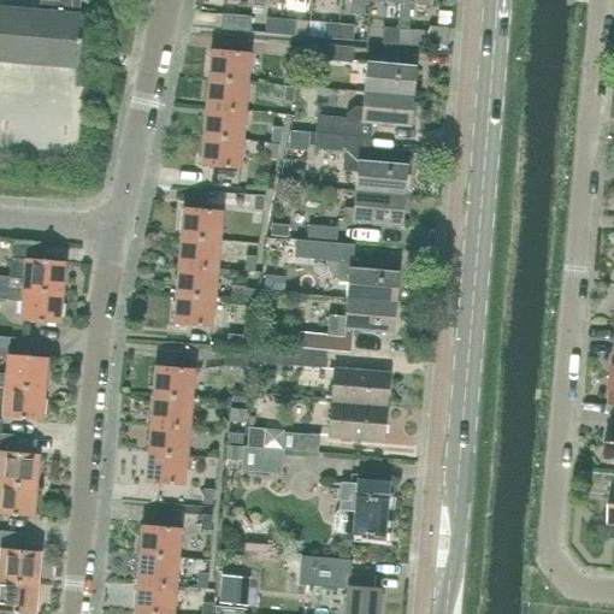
[(43,0),(42,12),(0,7),(0,58),(78,65),(82,16),(78,16),(80,0),(43,0)]
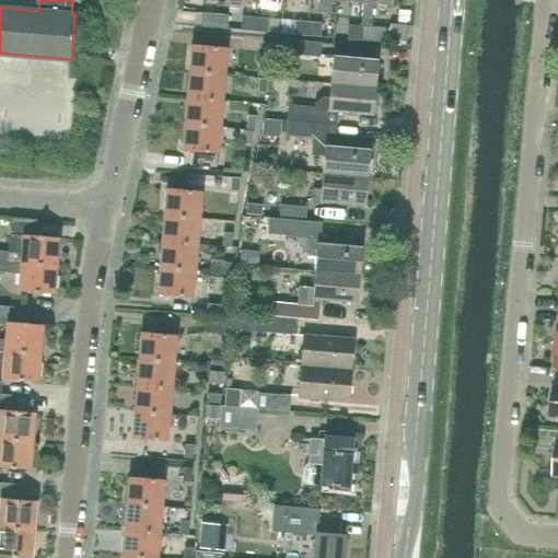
[(229,27),(230,14),(204,11),(202,25),(229,27)]
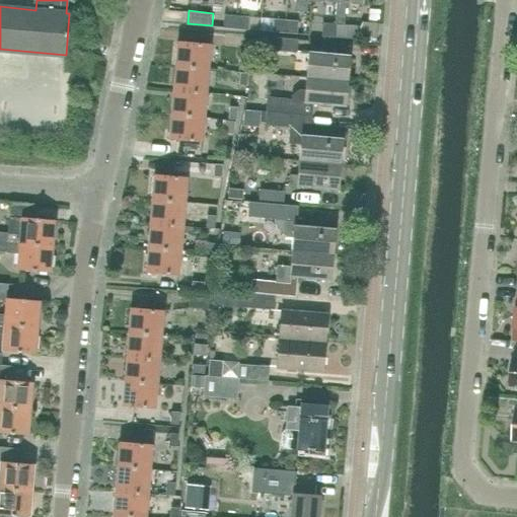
[(236,27),(237,15),(225,14),(224,26),(236,27)]
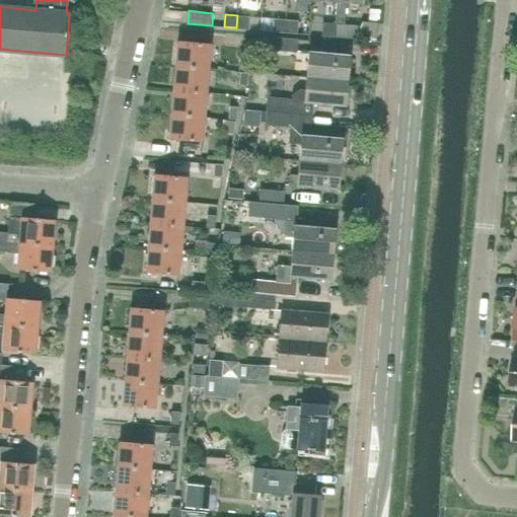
[(261,16),(238,15),(237,15),(236,27),(260,29),(261,16)]
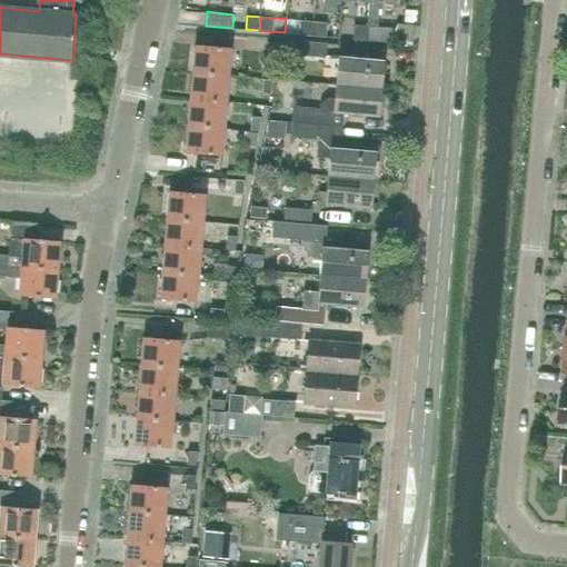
[(314,35),(315,21),(301,20),(300,33),(314,35)]
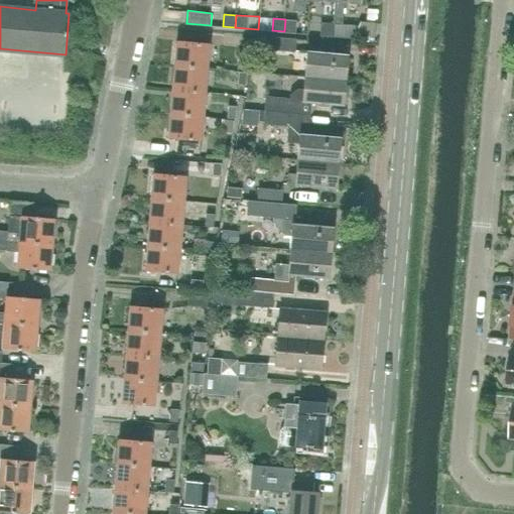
[(285,19),(284,31),(296,32),(297,20),(285,19)]
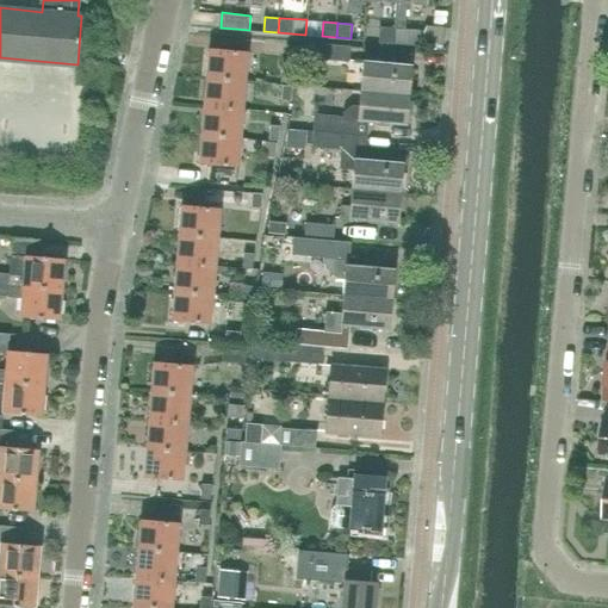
[(426,30),(395,28),(380,26),(379,41),(425,45),(426,30)]
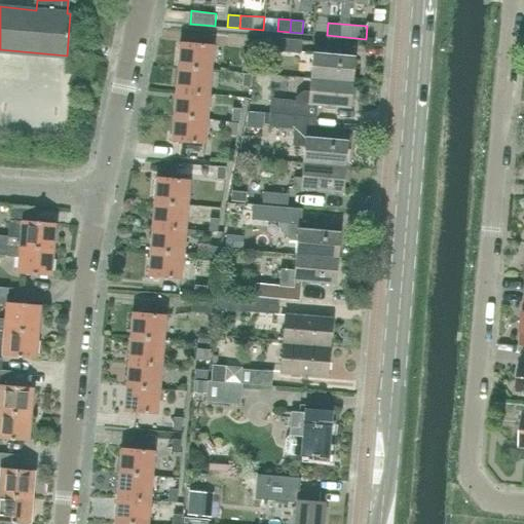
[(249,37),(248,45),(261,46),(262,38),(249,37)]
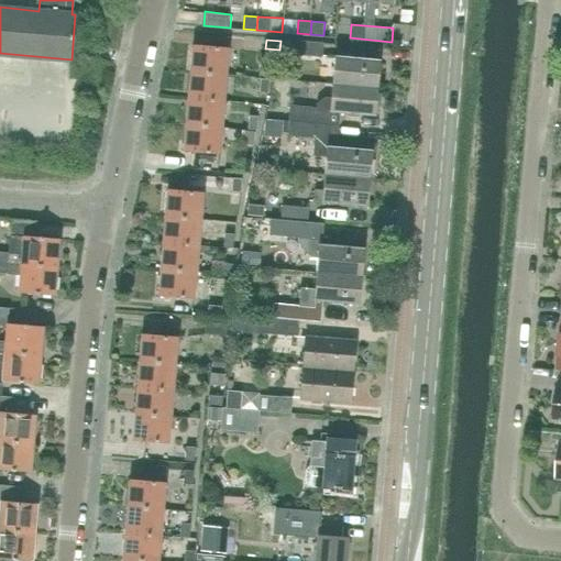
[(323,57),(323,54),(325,42),(287,40),(286,51),(296,52),(295,55),(323,57)]
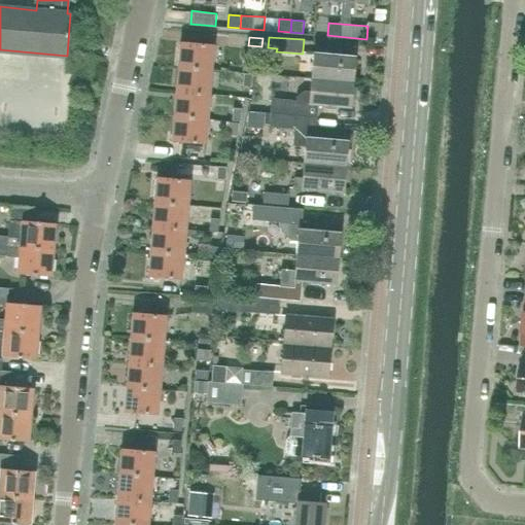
[(213,70),(215,44),(181,41),(179,67),(213,70)]
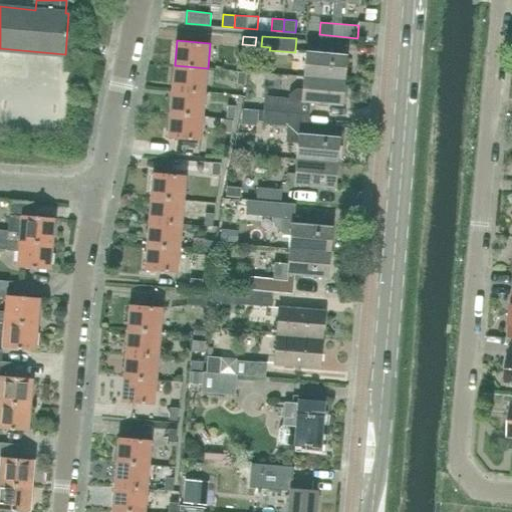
[(345,78),(347,53),(307,50),(305,75),(345,78)]
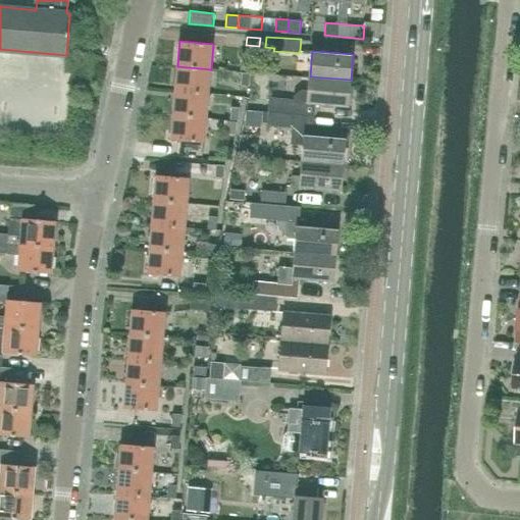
[(209,94),(211,69),(177,66),(175,91),(209,94)]
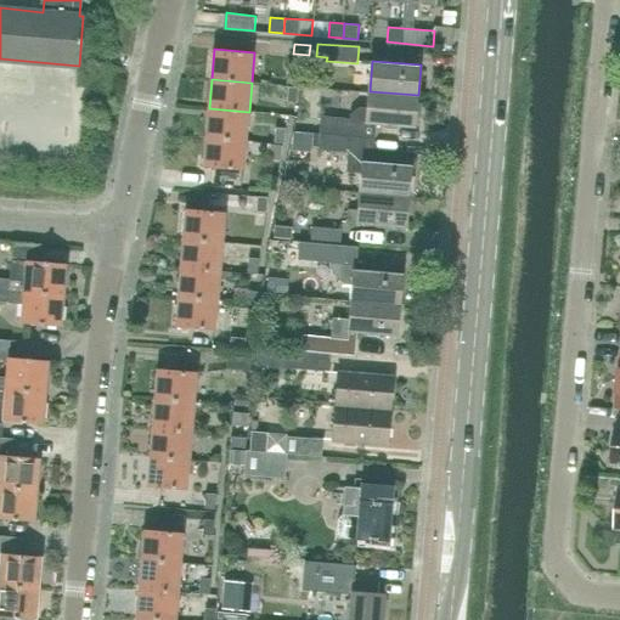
[(298,102),(300,88),(291,86),(288,101),(298,102)]
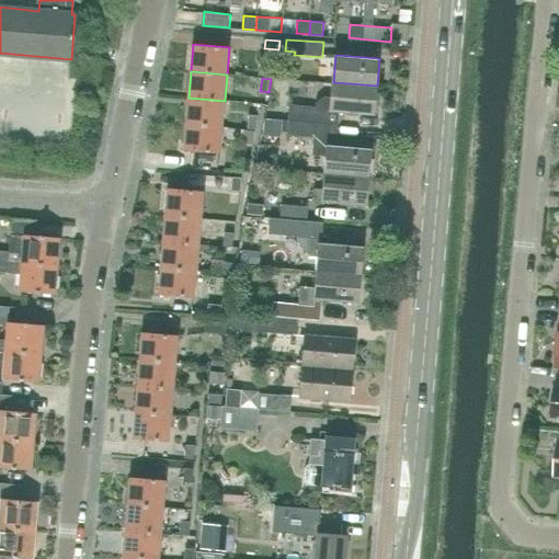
[(375,113),(377,86),(333,82),(331,98),(324,97),(318,104),(317,109),(291,106),(289,121),(329,124),(330,110),(375,113)]
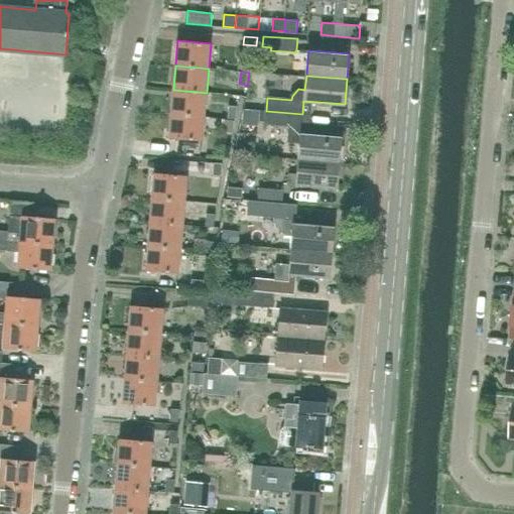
[(205,117),(207,93),(173,90),(171,114),(205,117)]
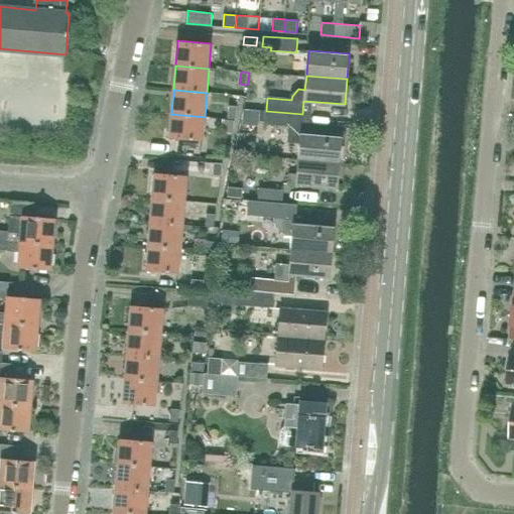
[(236,117),(237,106),(225,105),(224,116),(236,117)]
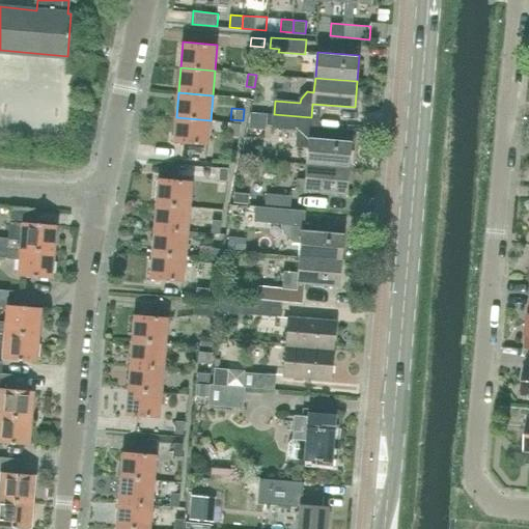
[(252,112),(251,124),(266,124),(267,113),(252,112)]
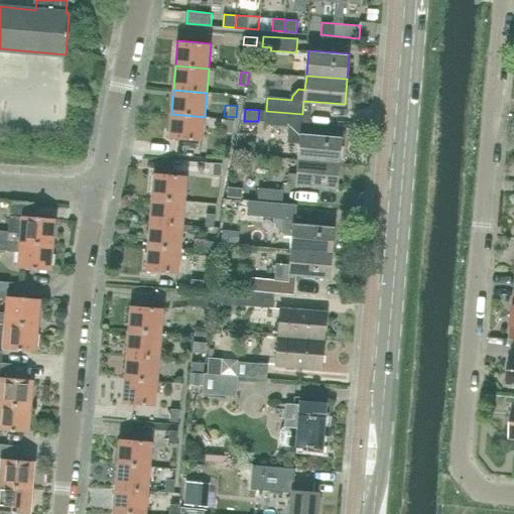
[(310,115),(302,114),(266,111),(265,124),(289,126),(288,134),(292,134),(291,142),(299,142),(298,158),(340,161),(342,137),(308,134),(310,115)]
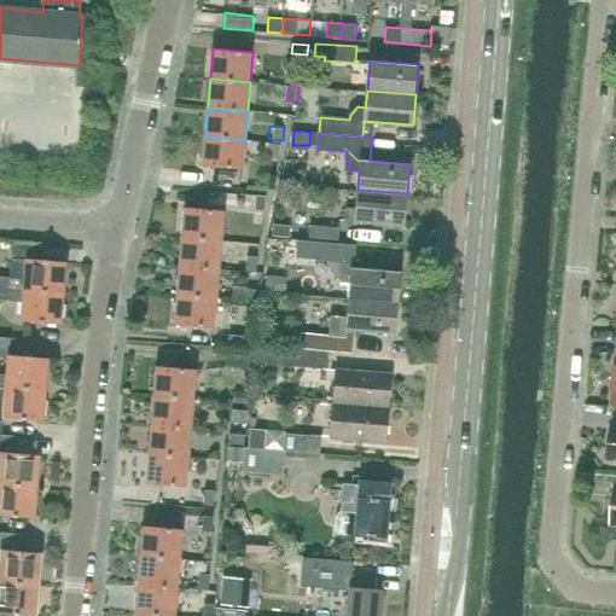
[(243,168),(245,140),(205,137),(203,164),(243,168)]
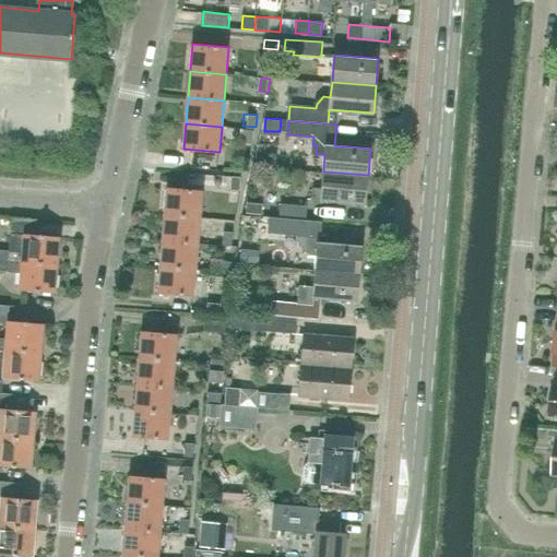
[(252,144),(255,131),(245,129),(243,143),(252,144)]
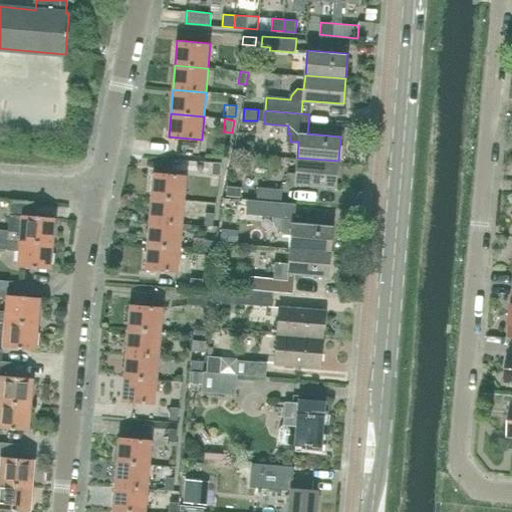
[(336,186),(338,161),(297,158),(296,173),(288,172),(287,183),(336,186)]
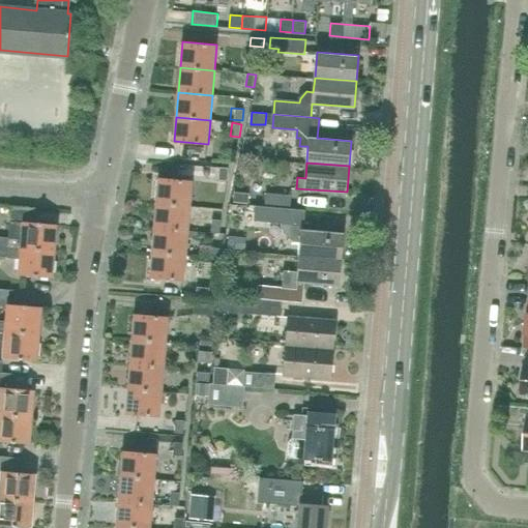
[(230,167),(222,167),(221,179),(229,180),(230,167)]
